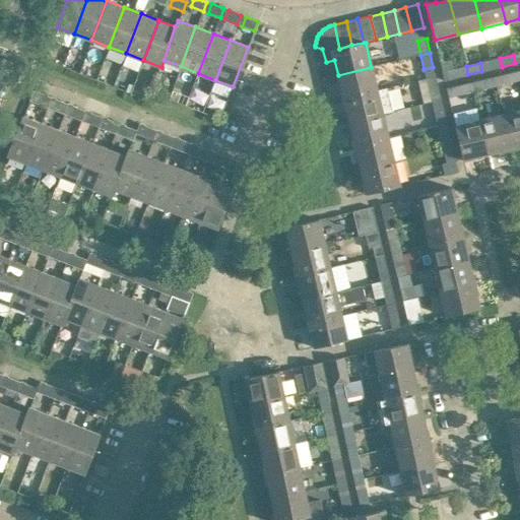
[(466,66),(442,72),(444,80),(467,74),(466,66)]
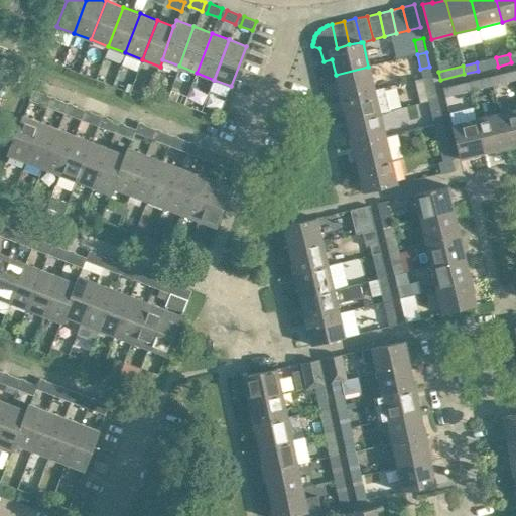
[(374,90),(368,67),(336,75),(339,88),(338,88),(340,98),(374,90)]
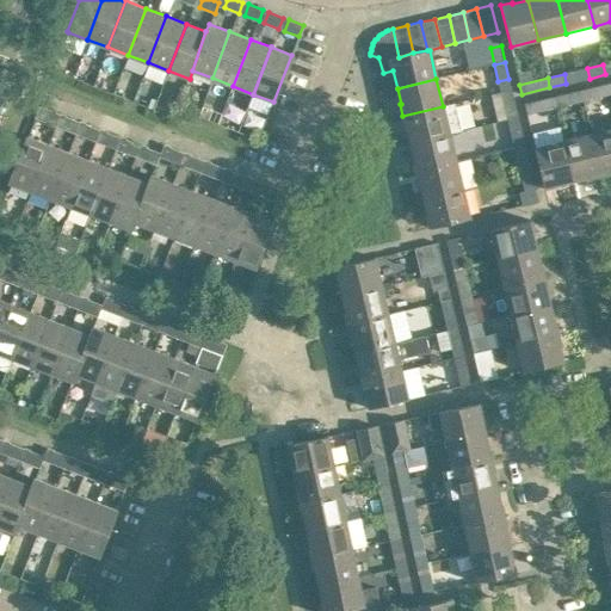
[(593,98),(610,94),(608,84),(591,88),(593,98)]
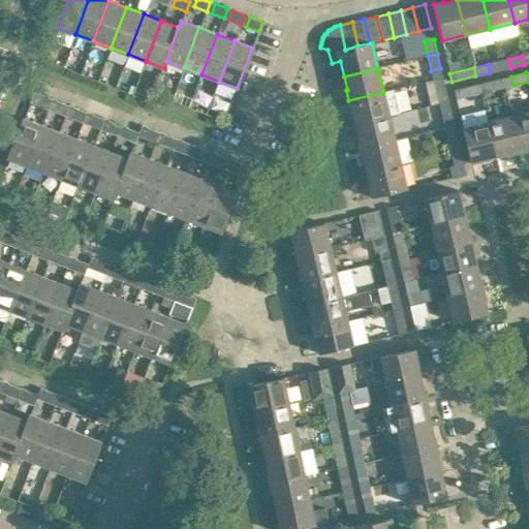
[(477,84),(479,93),(494,89),(492,81),(477,84)]
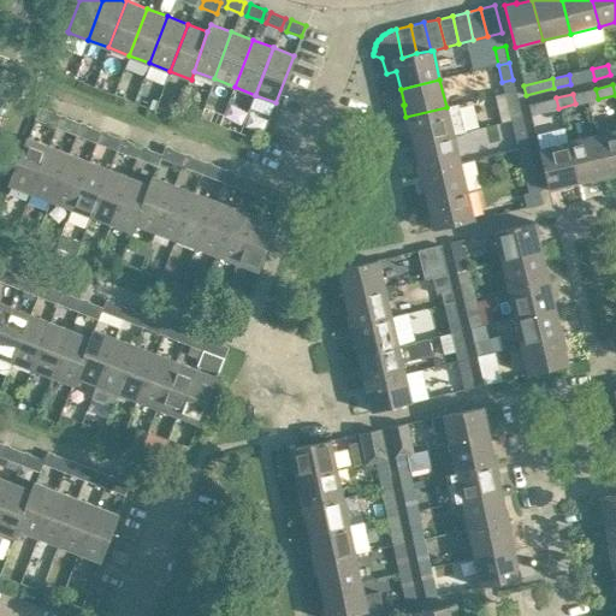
[(556,98),(539,102),(542,112),(558,108),(556,98)]
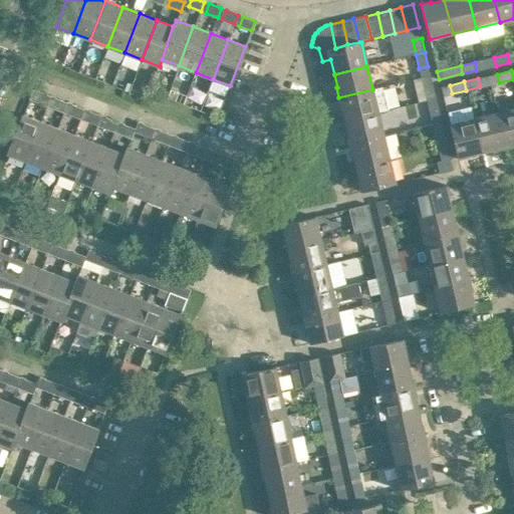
[(436,99),(433,85),(424,87),(427,101),(436,99)]
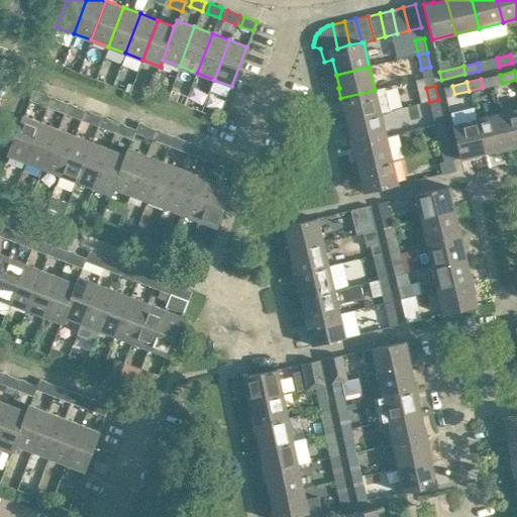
[(375,90),(340,98),(342,107),(343,107),(347,121),(381,113),(391,111),(385,87),(375,90)]
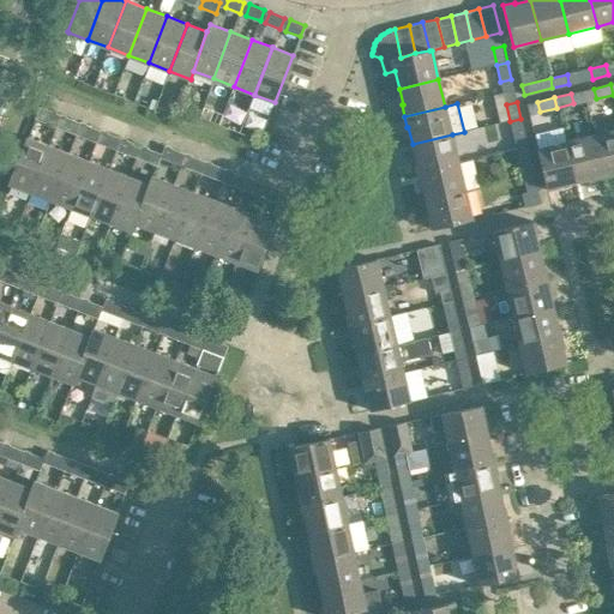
[(56,127),(61,115),(47,109),(42,121),(56,127)]
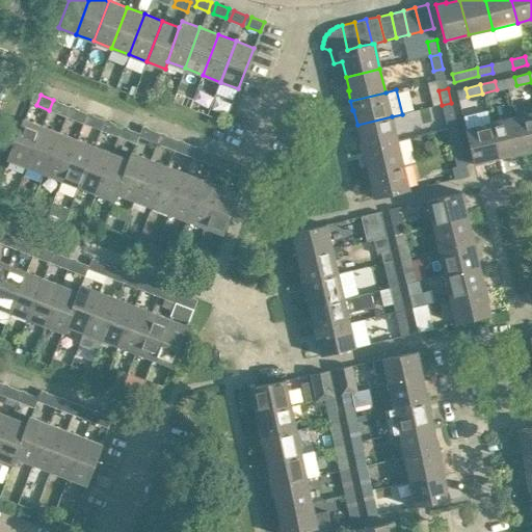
[(70,106),(57,102),(54,111),(67,116),(70,106)]
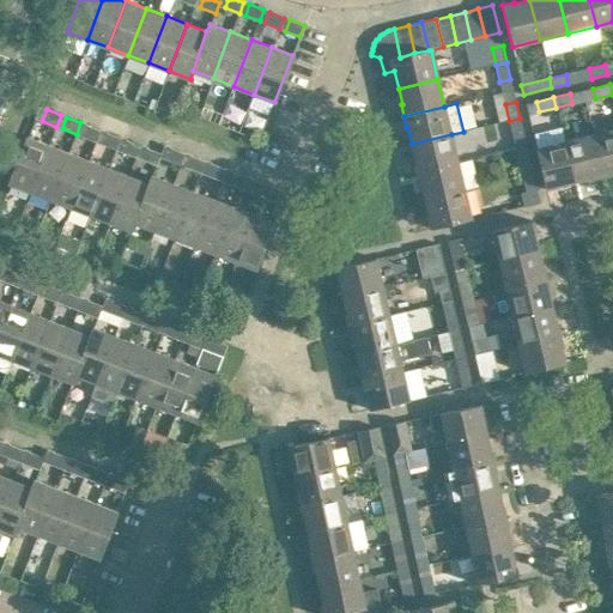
[(523,134),(520,119),(509,121),(514,138),(523,134)]
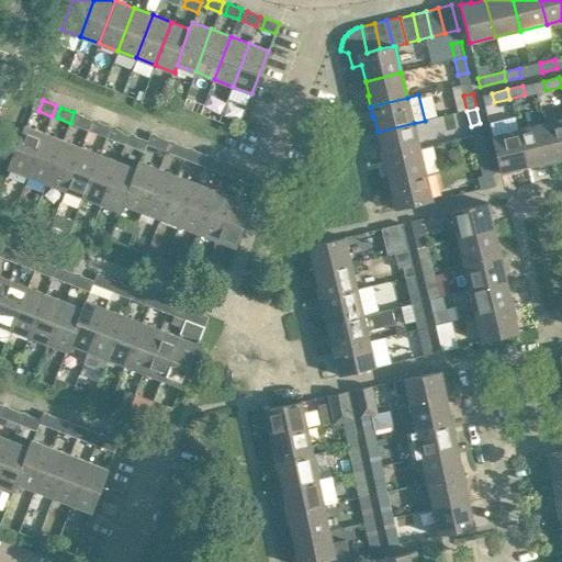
[(92,120),(79,114),(75,125),(89,130),(92,120)]
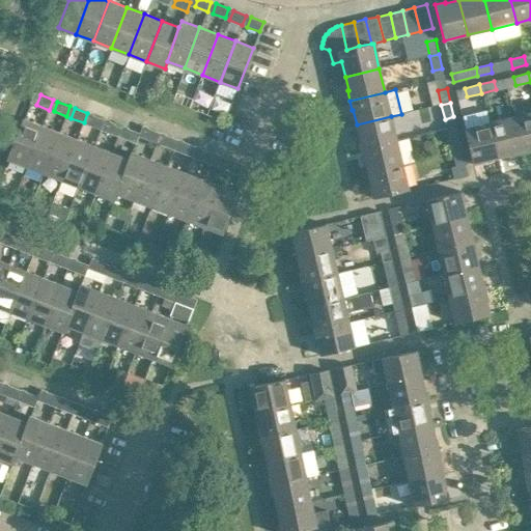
[(530,112),(513,117),(522,152),(530,149),(530,112)]
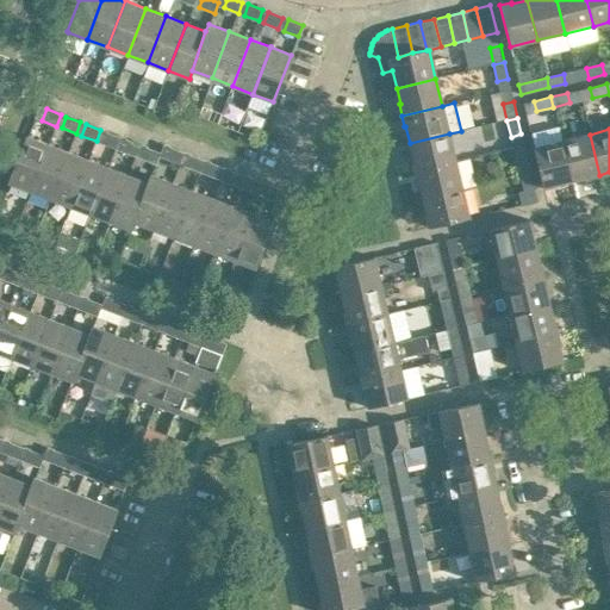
[(120,137),(106,132),(101,143),(116,149),(120,137)]
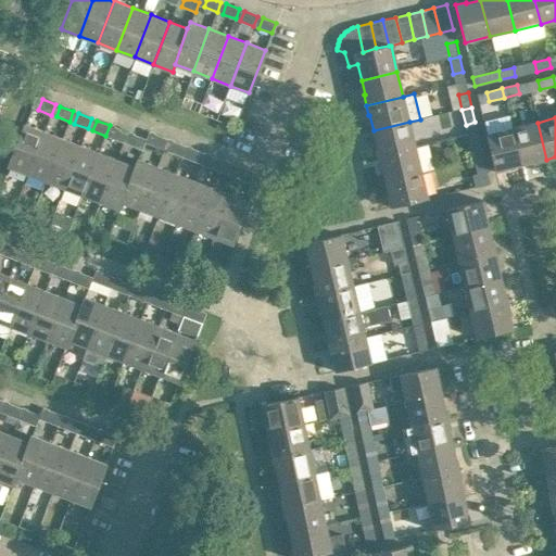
[(416,148),(409,122),(374,130),(377,146),(376,146),(378,156),(416,148)]
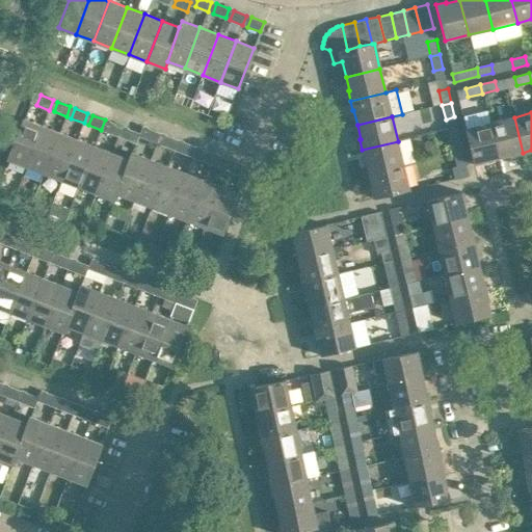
[(514,117),(489,124),(498,158),(514,154),(514,155),(523,153),(514,117)]
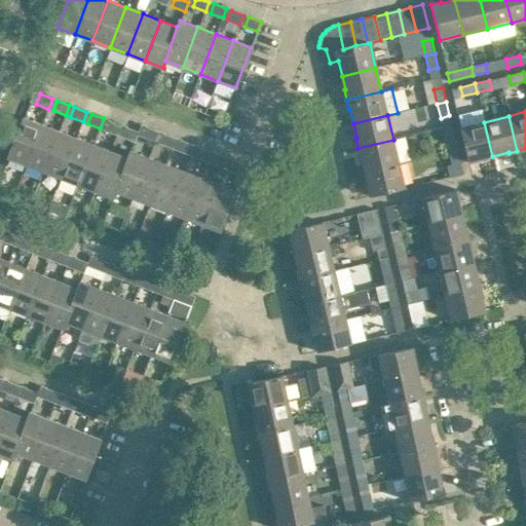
[(26,164),(41,124),(25,117),(23,117),(7,157),(8,157),(26,164)]
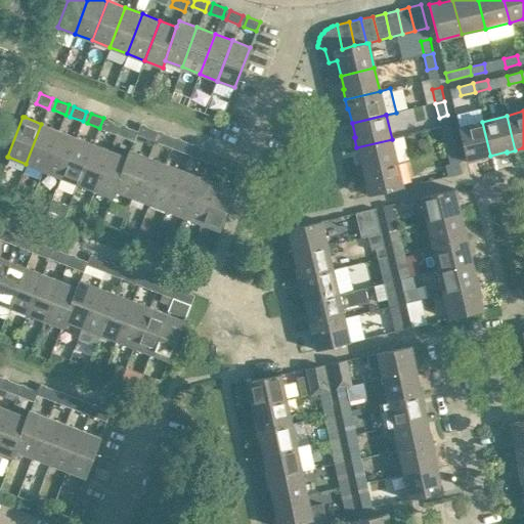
[(117,134),(121,125),(108,120),(104,130),(117,134)]
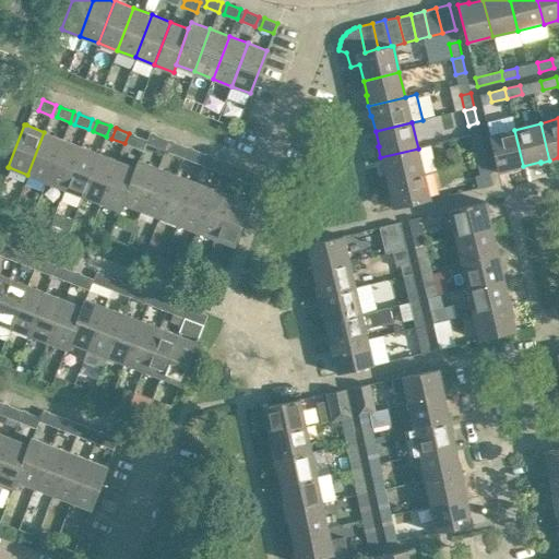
[(509,169),(523,166),(514,130),(489,137),(498,173),(509,170),(509,169)]
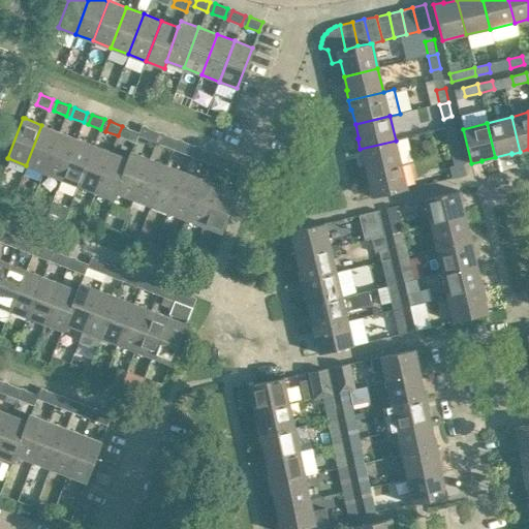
[(59,131),(41,125),(26,165),(43,172),(59,131)]
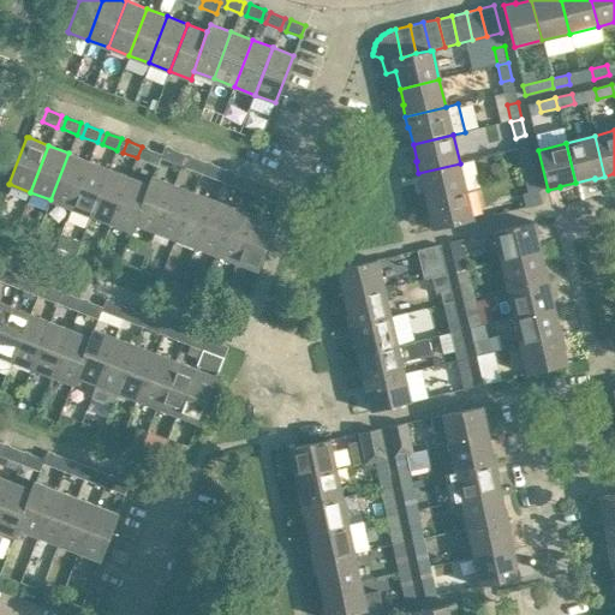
[(162,154),(148,149),(143,160),(157,166),(162,154)]
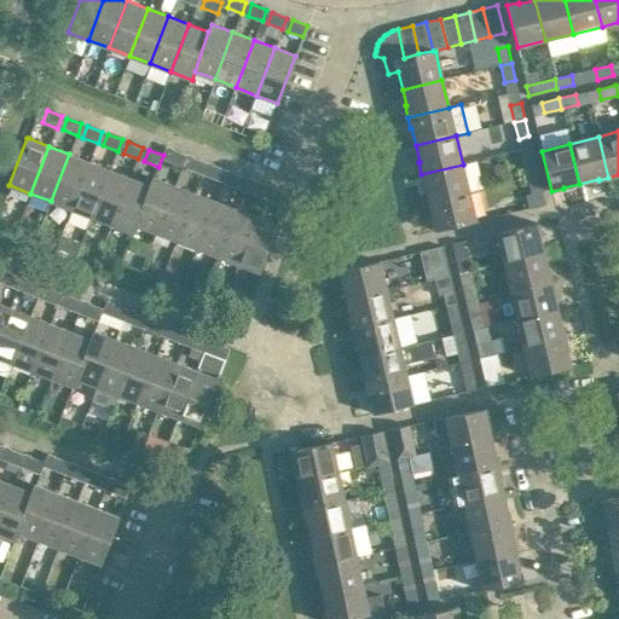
[(183,167),(187,155),(173,150),(168,161),(183,167)]
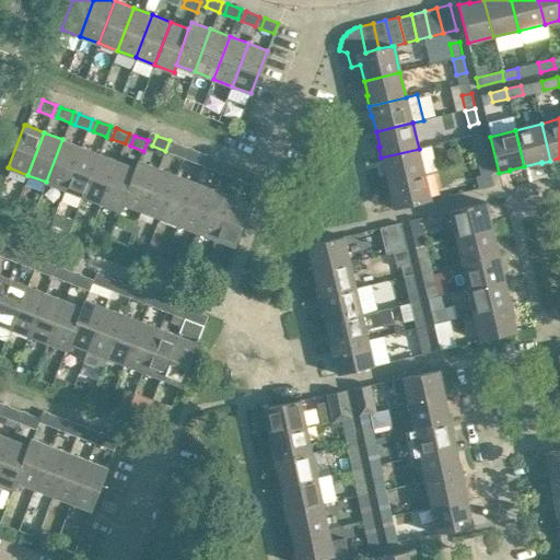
[(65,189),(81,147),(62,139),(46,182),(65,189)]
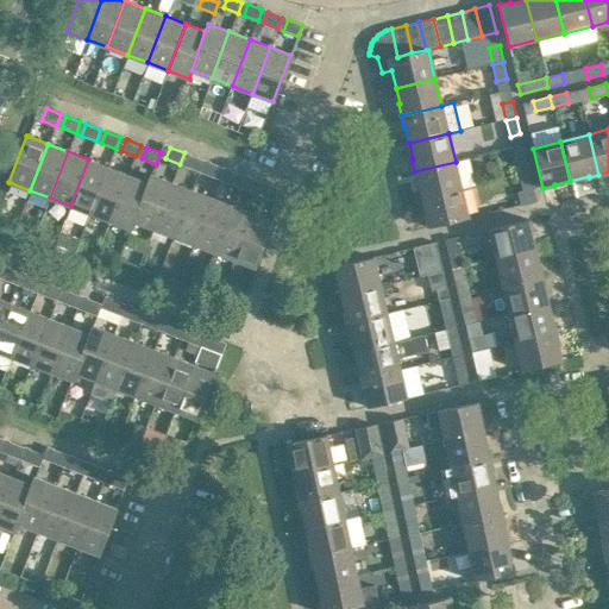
[(200,171),(203,161),(189,155),(186,167),(200,171)]
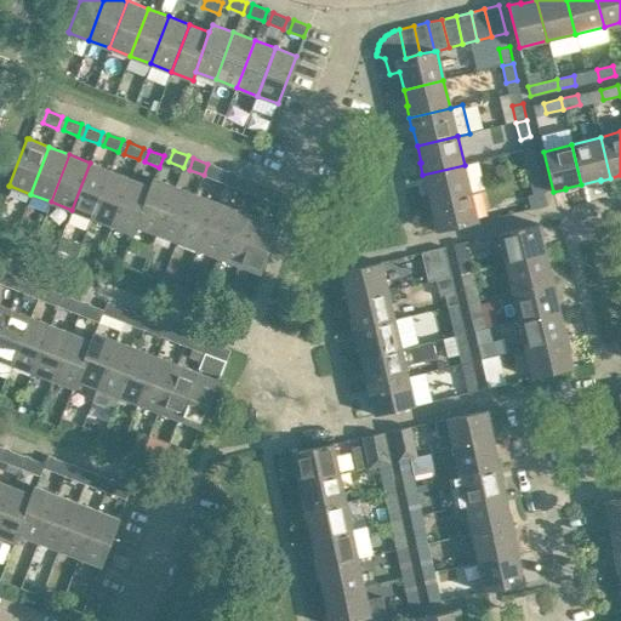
[(525,161),(529,178),(540,176),(536,159),(525,161)]
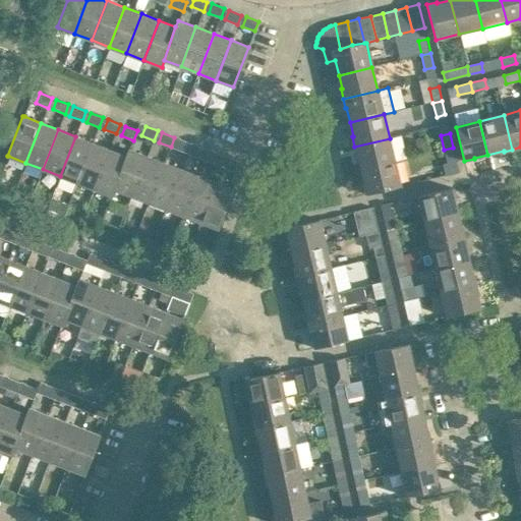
[(92,142),(75,136),(60,176),(77,182),(92,142)]
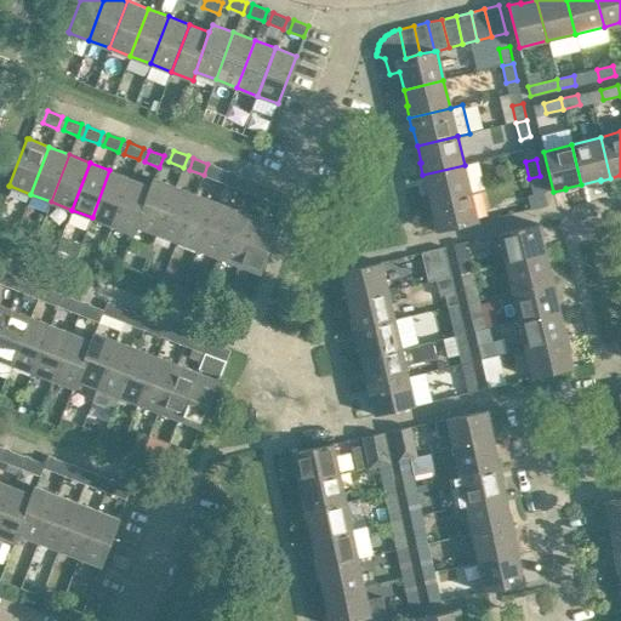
[(427,184),(431,203),(471,193),(465,165),(422,175),(426,184),(427,184)]
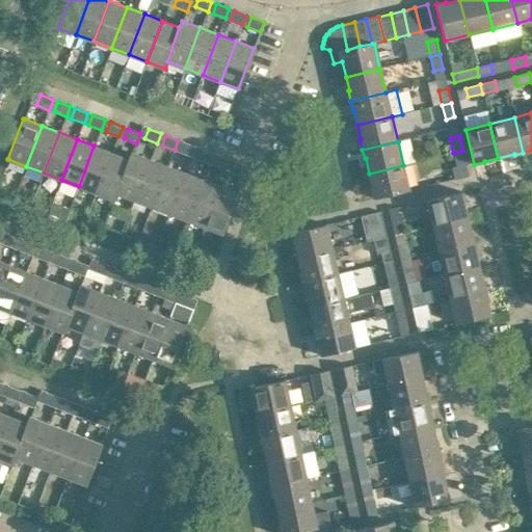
[(192,157),(195,147),(183,142),(180,152),(192,157)]
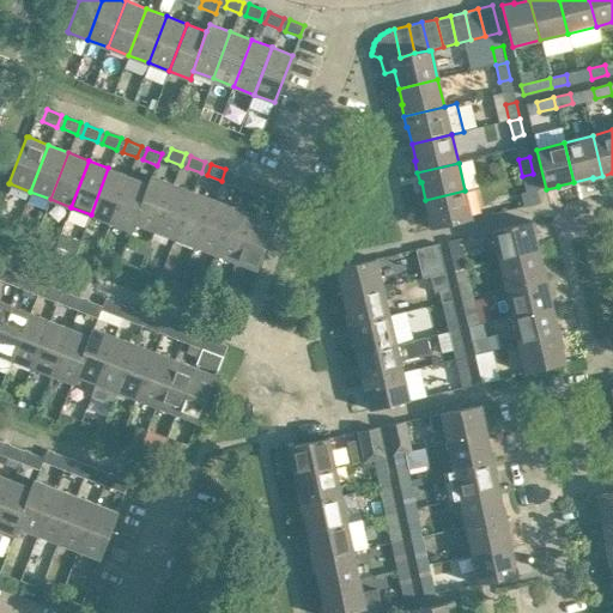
[(110,223),(128,176),(108,168),(91,214),(110,223)]
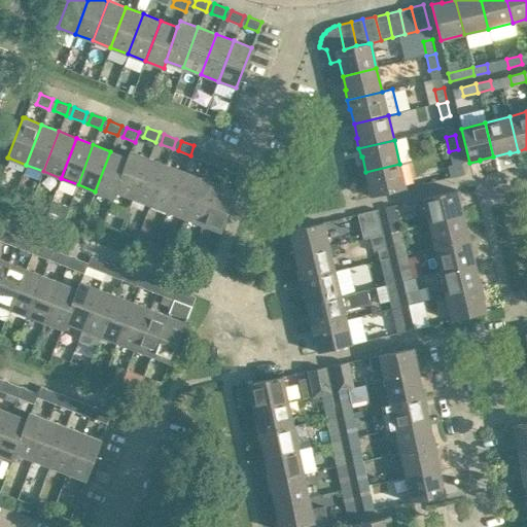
[(207,162),(211,152),(199,147),(195,157),(207,162)]
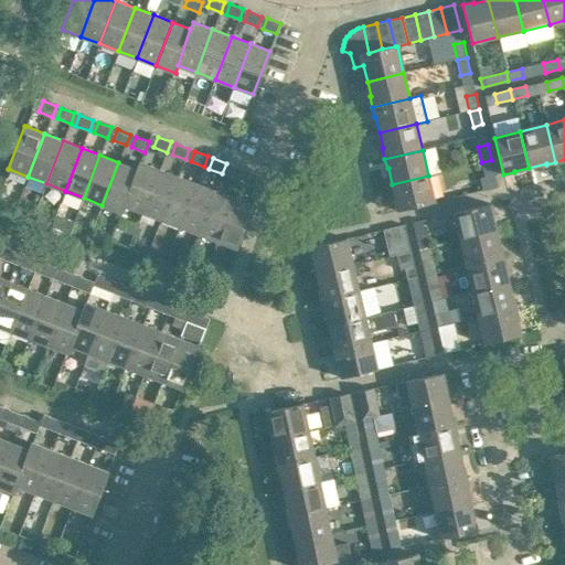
[(491,160),(481,162),(486,178),(494,176),(491,160)]
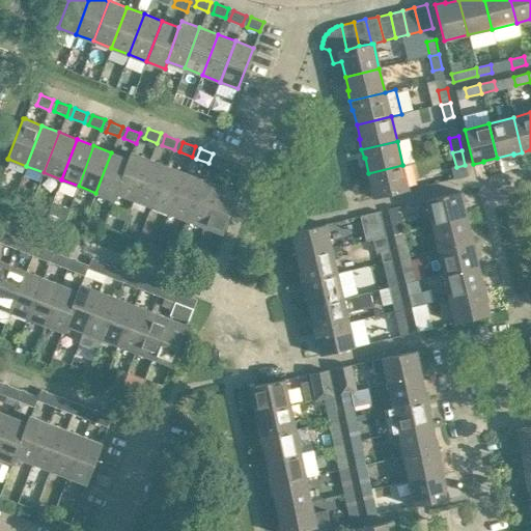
[(129,159),(111,152),(95,193),(114,199),(132,152),(132,151),(129,159)]
